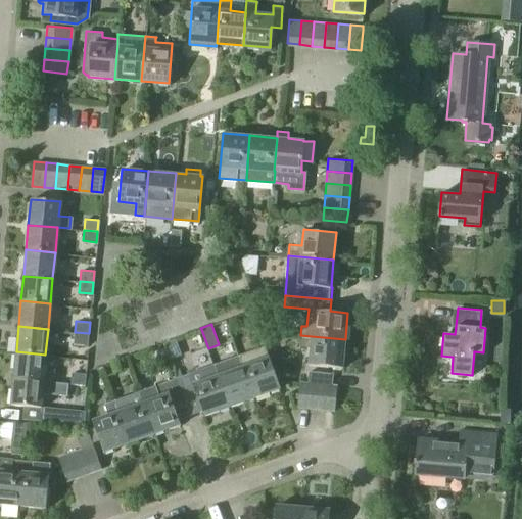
[(74,343),(88,344),(89,333),(75,332),(74,343)]
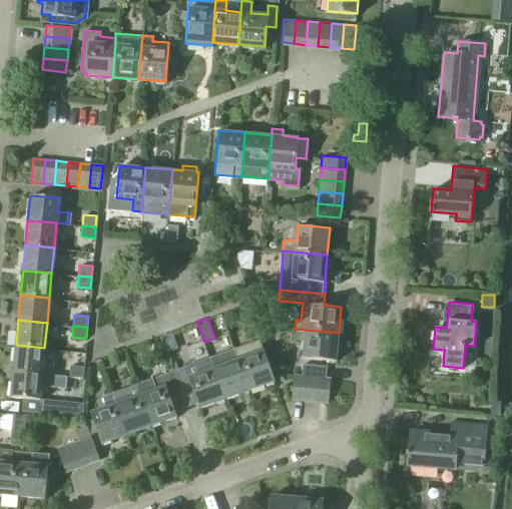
[(339,333),(295,329),(294,339),(305,340),(304,357),(336,360),(339,333)]
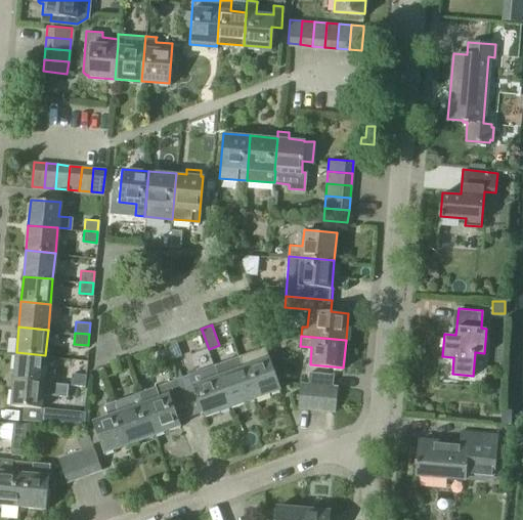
[(279,388),(265,346),(238,355),(243,366),(244,366),(255,397),(279,388)]
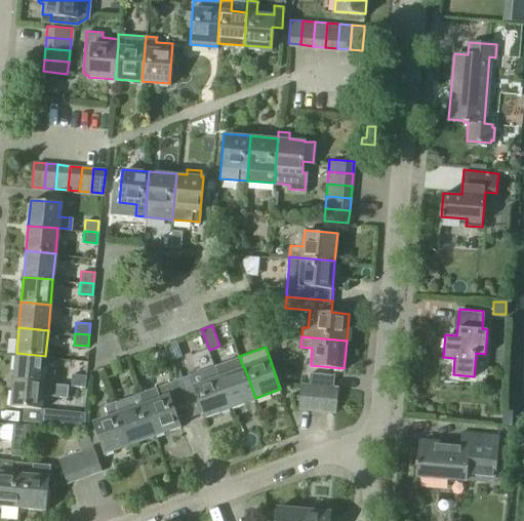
[(45,356),(16,353),(13,379),(43,383),(45,356)]
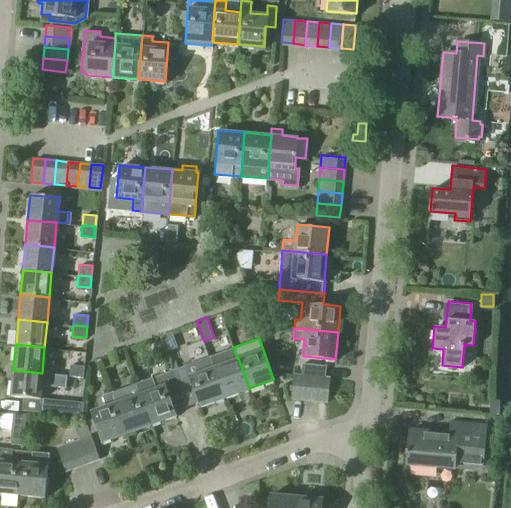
[(238,358),(237,358),(222,364),(218,352),(208,356),(212,367),(213,367),(224,396),(245,389),(249,388),(238,358)]
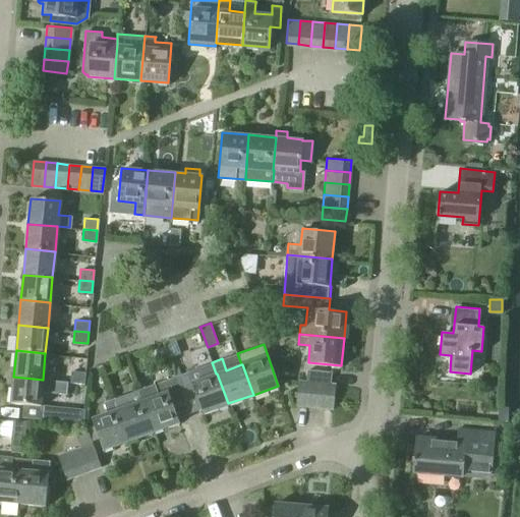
[(216,374),(212,362),(175,376),(185,402),(197,398),(203,412),(228,403),(217,374),(216,374)]
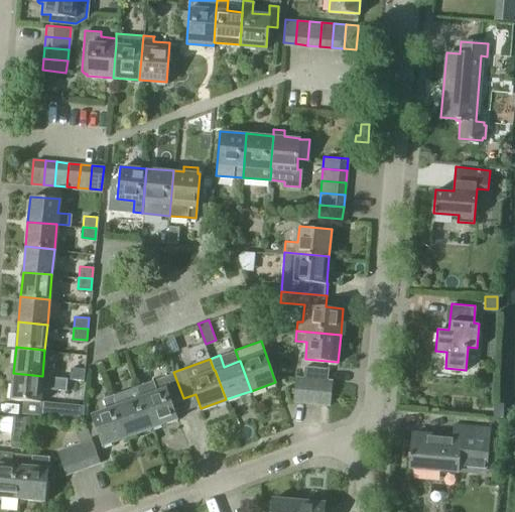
[(319,378),(328,379),(329,368),(304,365),(303,376),(307,377),(319,378)]
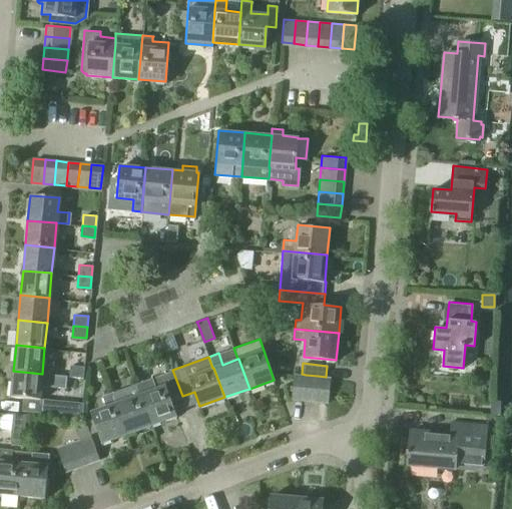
[(83,367),(70,366),(69,376),(82,378),(83,367)]
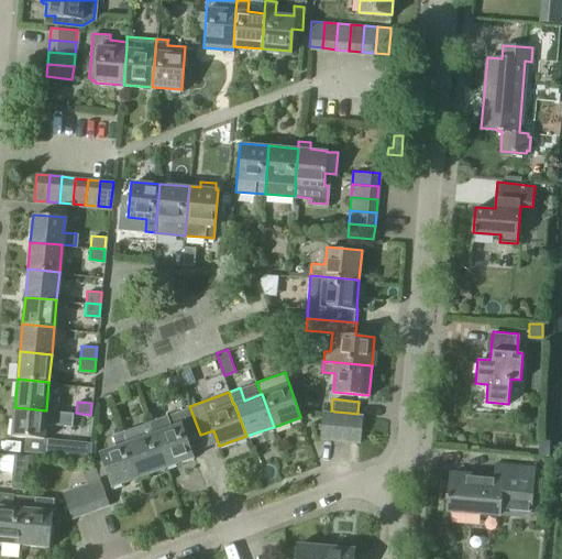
[(200,435),(189,406),(150,420),(154,434),(166,466),(193,457),(187,440),(200,435)]
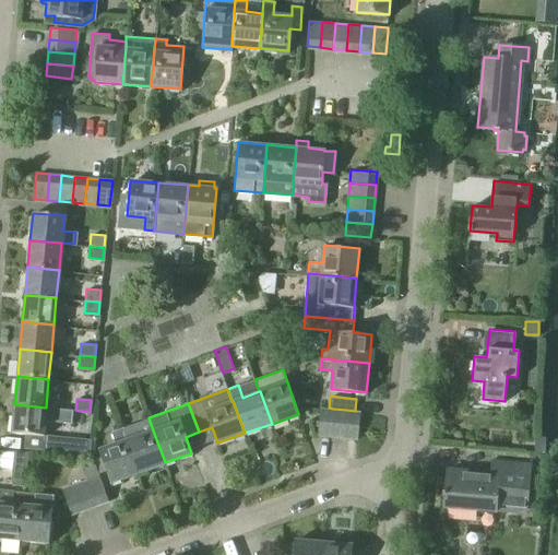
[(13,425),(12,430),(44,434),(45,420),(71,423),(72,410),(46,408),(14,404),(13,425)]
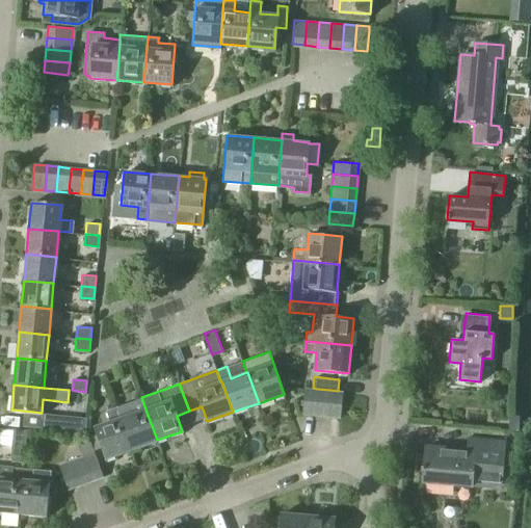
[(304,388),(302,412),(315,413),(317,389),(313,388),(304,388)]
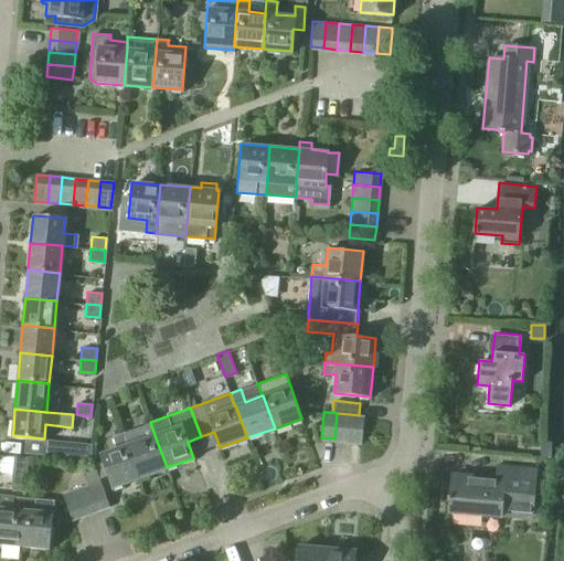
[(350,414),(337,413),(334,438),(348,440),(350,414)]
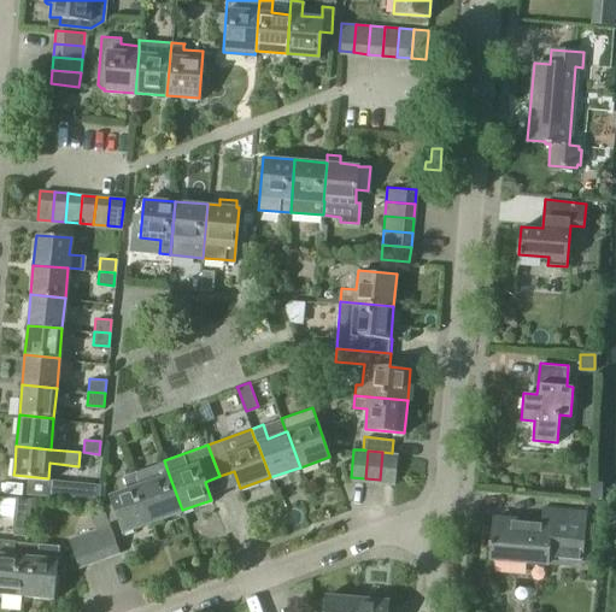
[(394,482),(397,453),(392,453),(382,452),(380,480),(394,482)]
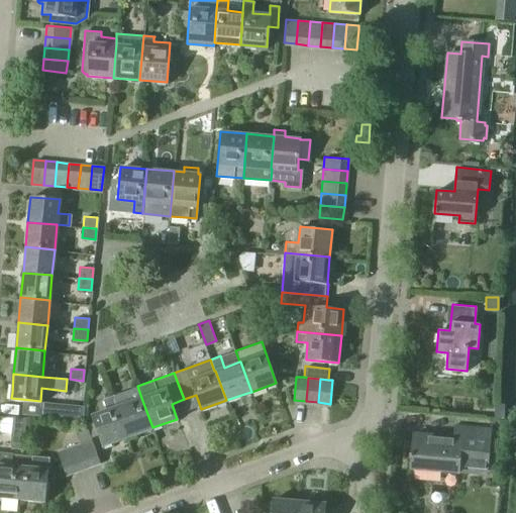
[(112,395),(116,407),(127,436),(152,427),(141,398),(137,386),(127,389),(112,395)]
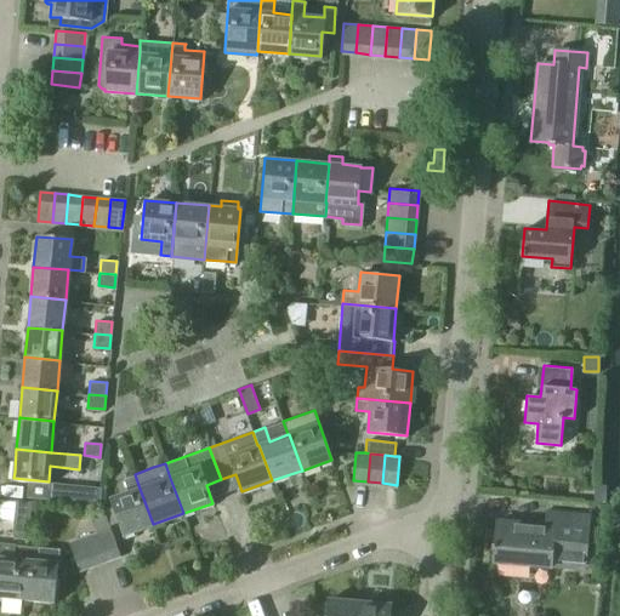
[(140,489),(135,474),(124,479),(129,492),(111,500),(123,535),(153,524),(140,489)]
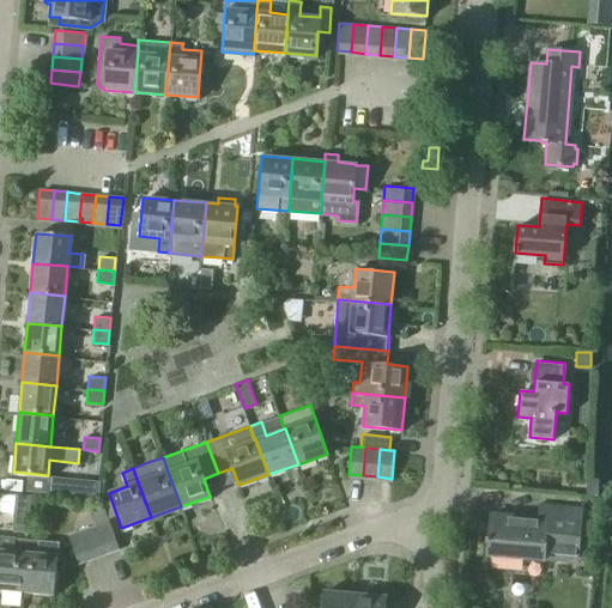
[(96,480),(56,476),(55,491),(95,494),(96,480)]
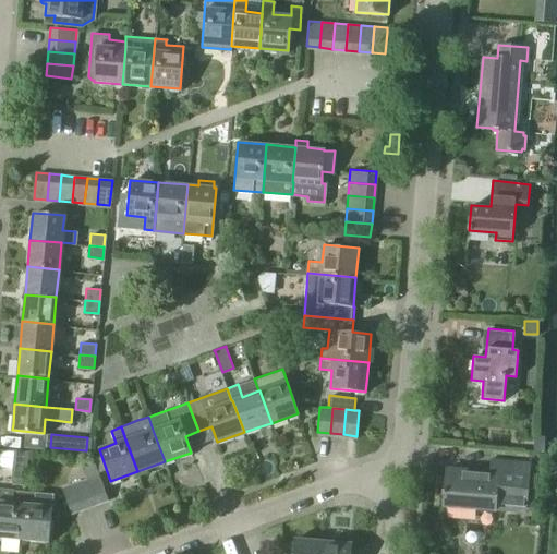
[(25,455),(12,454),(10,478),(23,479),(25,455)]
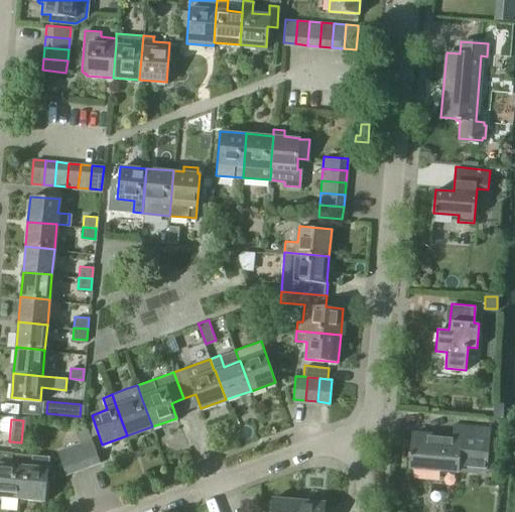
[(80,442),(92,438),(86,423),(75,427),(80,442)]
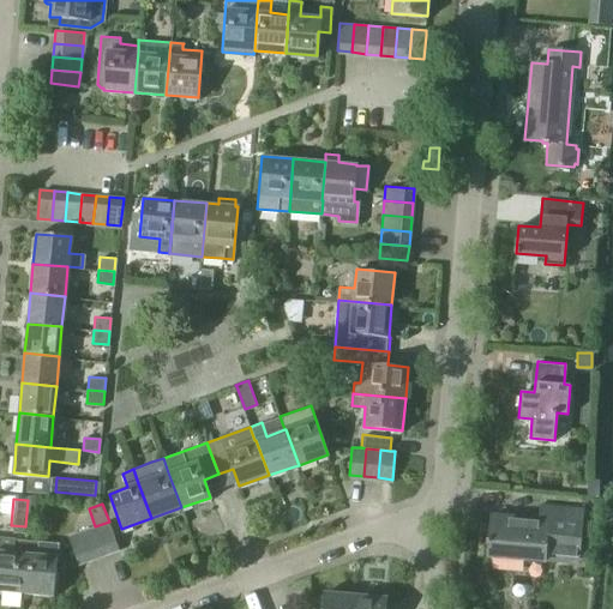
[(564,560),(565,540),(581,541),(584,507),(540,504),(539,518),(492,513),(488,555),(546,560),(546,559),(564,560)]
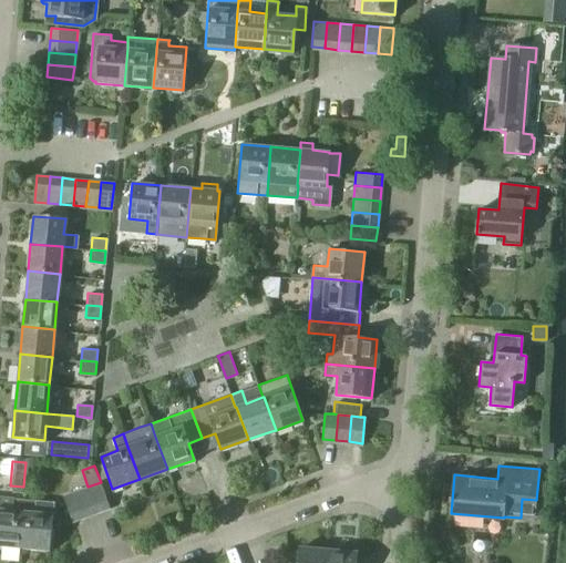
[(101,482),(88,487),(96,511),(110,507),(101,482)]
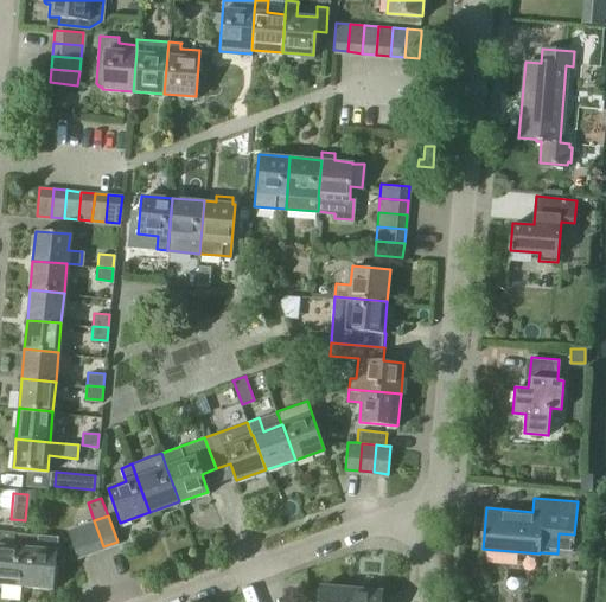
[(103,546),(94,520),(81,525),(90,551),(103,546)]
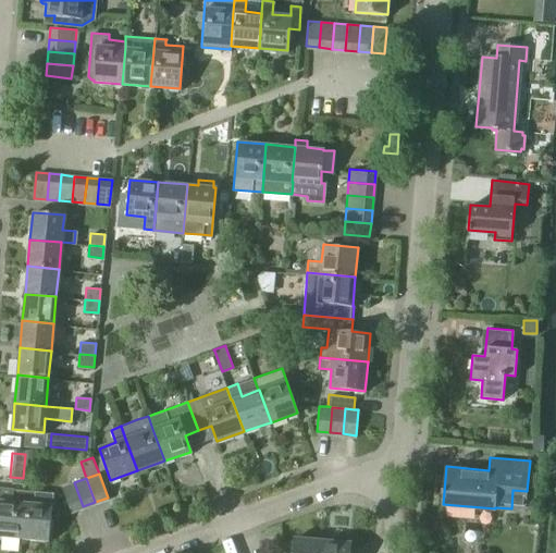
[(62,487),(71,511),(83,506),(74,482),(62,487)]
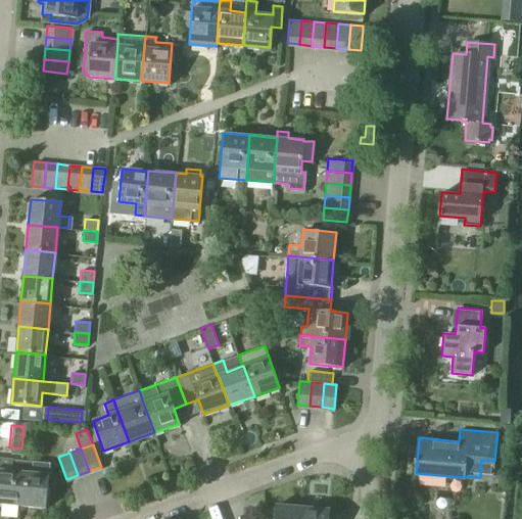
[(0,503),(18,505),(22,460),(13,459),(0,457),(0,503)]
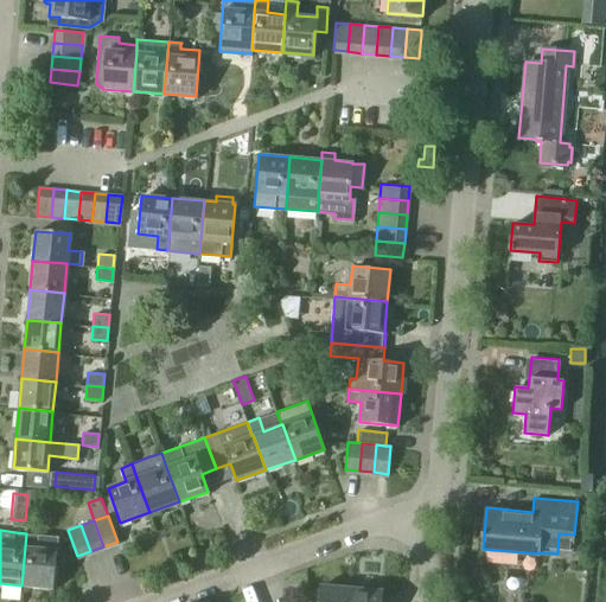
[(26,533),(21,586),(52,589),(58,536),(26,533)]
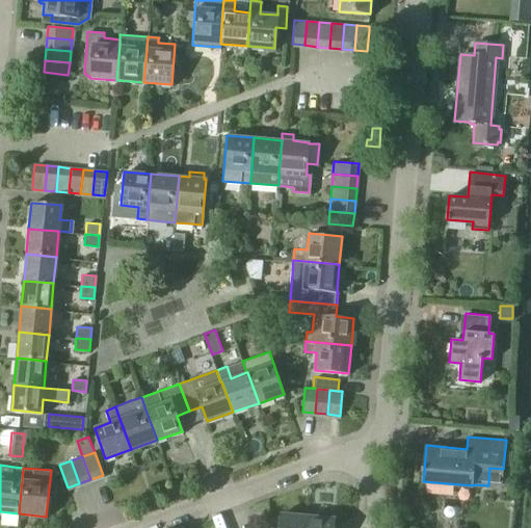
[(489,468),(488,485),(502,486),(503,469),(489,468)]
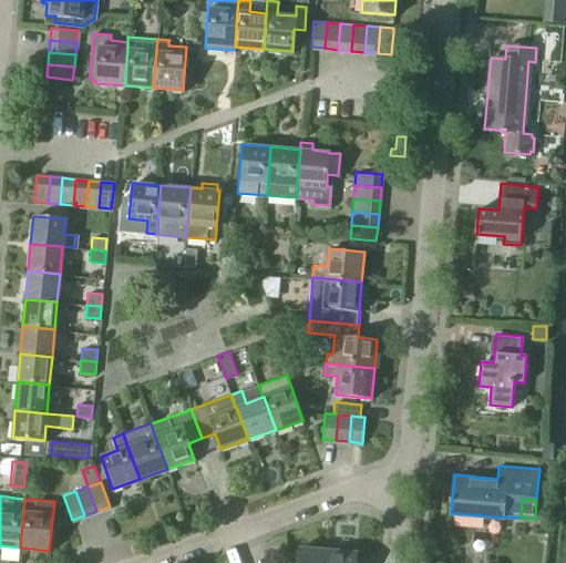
[(326,562),(327,551),(298,549),(296,562),(326,562)]
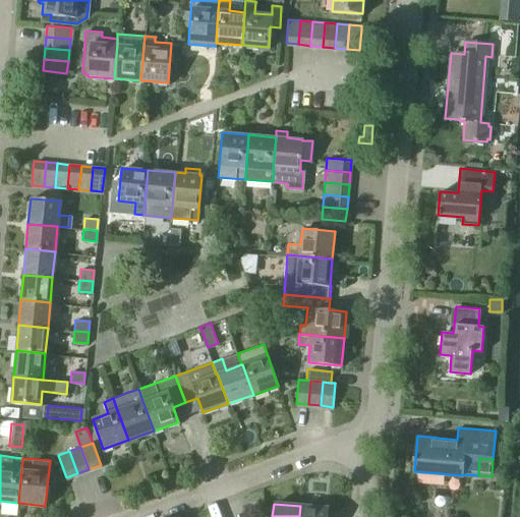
[(326,516),(328,508),(300,506),(299,516),(326,516)]
